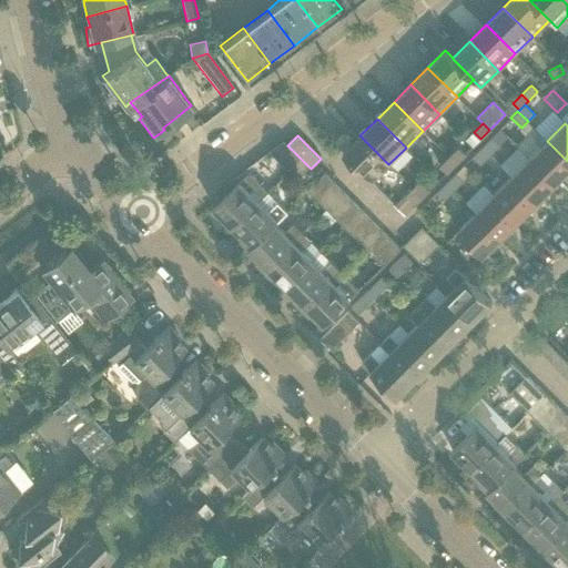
[(388,164),(359,135),(343,153),(372,182),(388,164)]
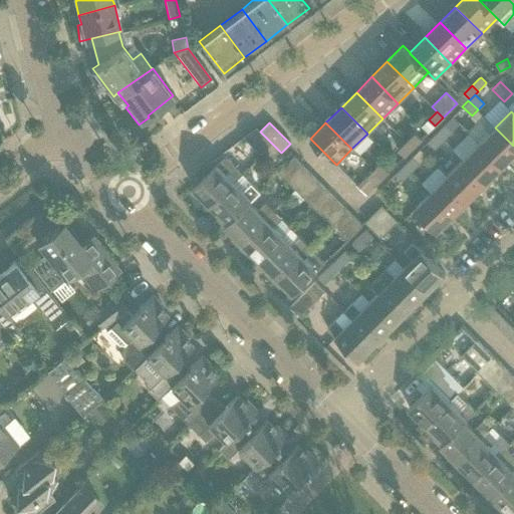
[(445,124),(436,133),(443,140),(451,132),(445,124)]
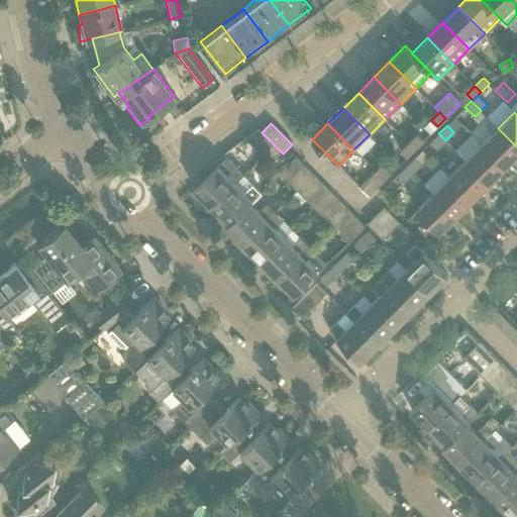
[(505,168),(516,154),(516,146),(498,128),(482,144),(505,168)]
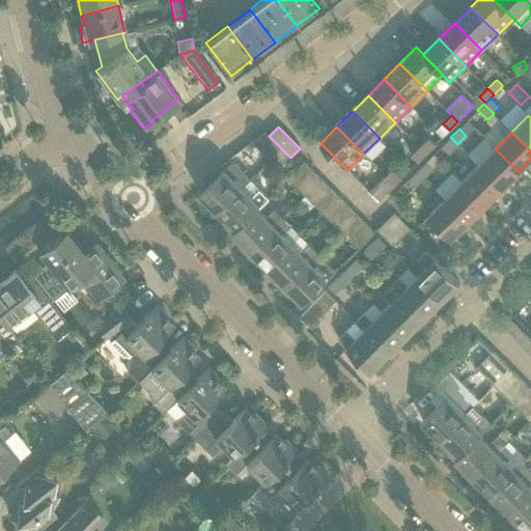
[(427,138),(419,146),(425,152),(435,144),(428,137),(427,138)]
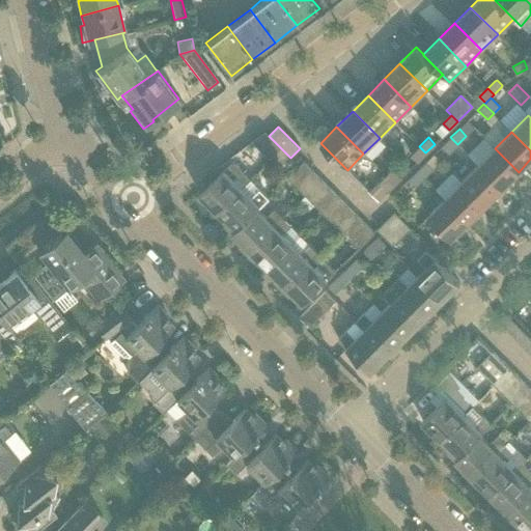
[(450,137),(442,146),(448,152),(457,144),(450,137)]
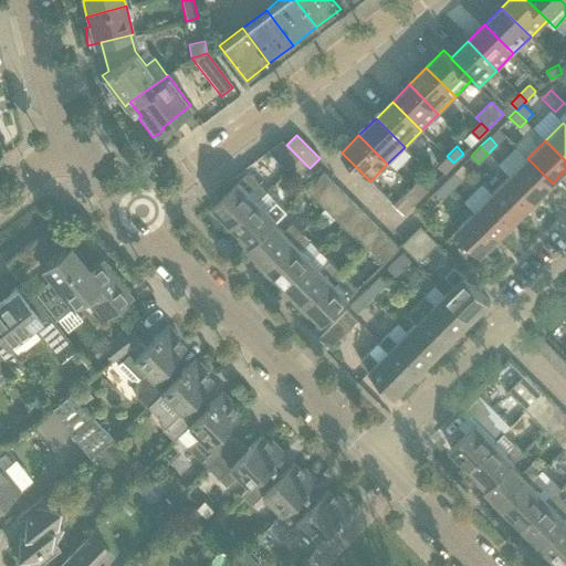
[(252,169),(262,176),(273,158),(263,152),(252,169)]
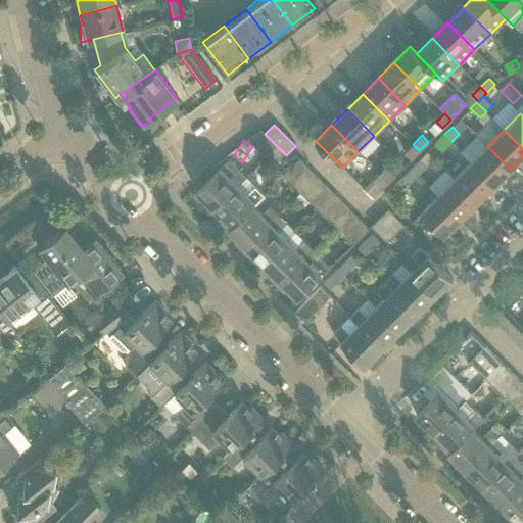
[(413,144),(405,152),(411,159),(419,150),(413,144)]
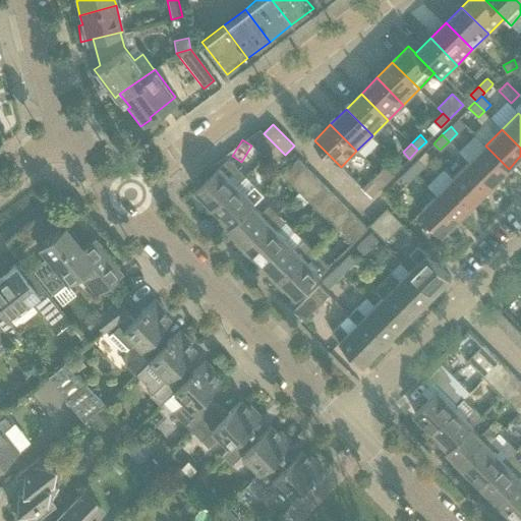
[(276,146),(267,155),(275,164),(285,155),(276,146)]
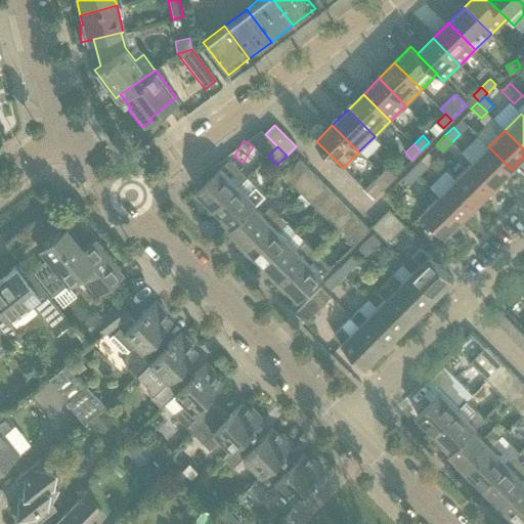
[(495,186),(512,170),(488,146),(472,163),(495,186)]
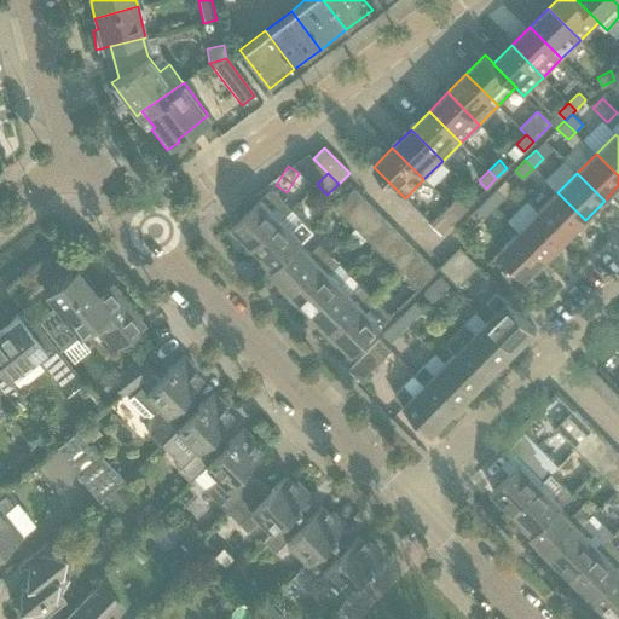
[(267,192),(232,227),(253,248),(282,219),(291,209),(281,198),(271,189),(267,192)]
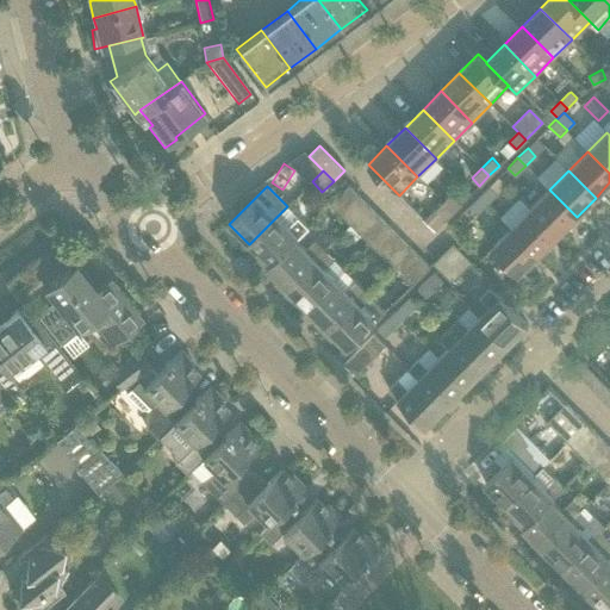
[(329,204),(350,225),(368,206),(348,186),(329,204)]
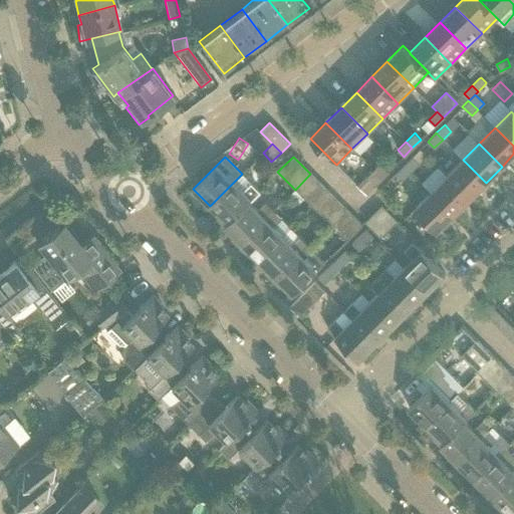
[(411,159),(404,166),(411,172),(420,164),(413,157),(411,159)]
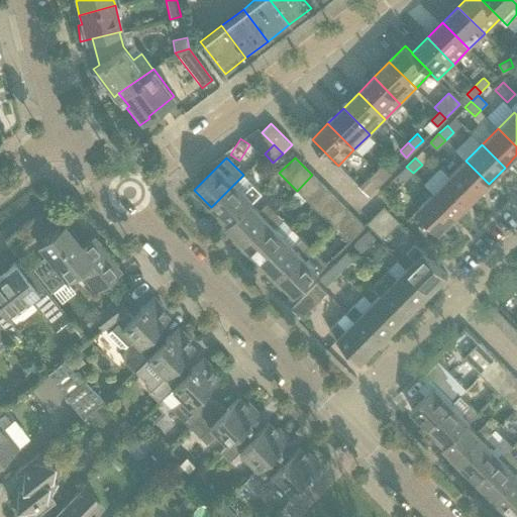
[(473,200),(489,184),(466,161),(449,177),(473,200)]
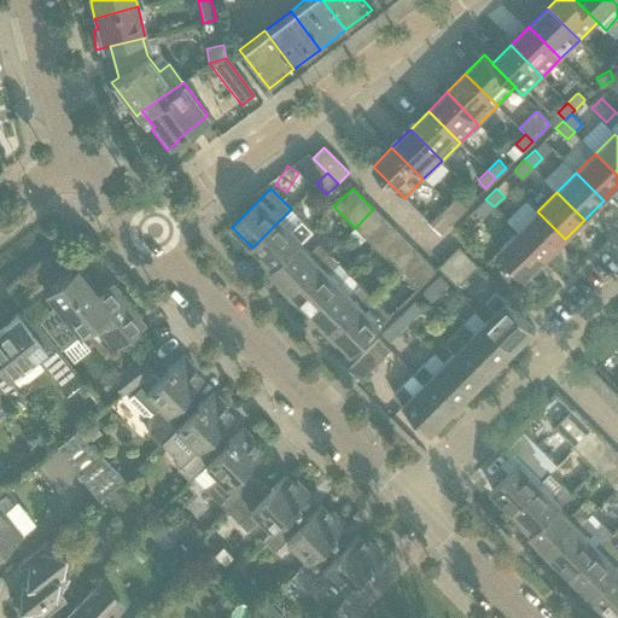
[(455,197),(448,204),(459,215),(466,208),(455,197)]
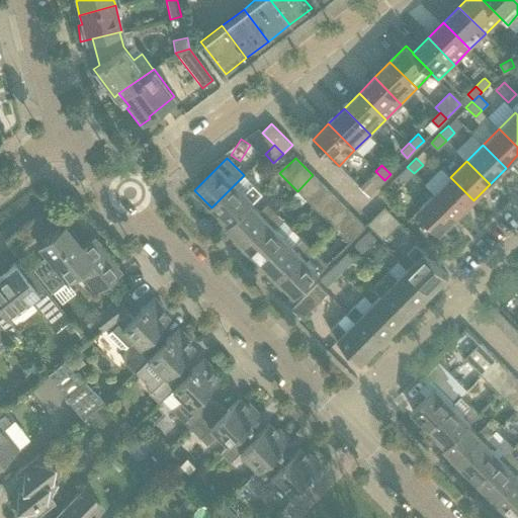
[(407,167),(399,175),(406,182),(414,173),(407,167)]
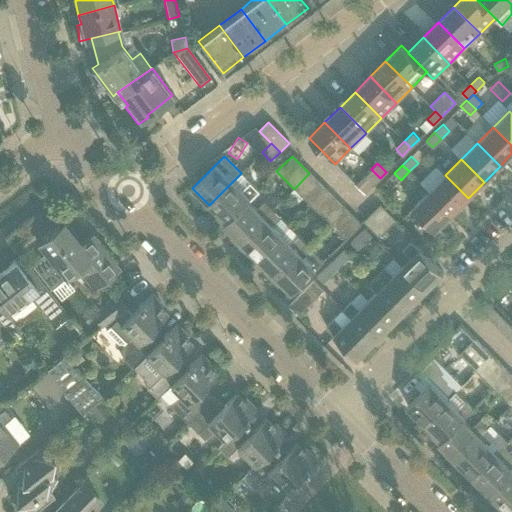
[(371,169),(365,175),(374,184),(380,178),(371,169)]
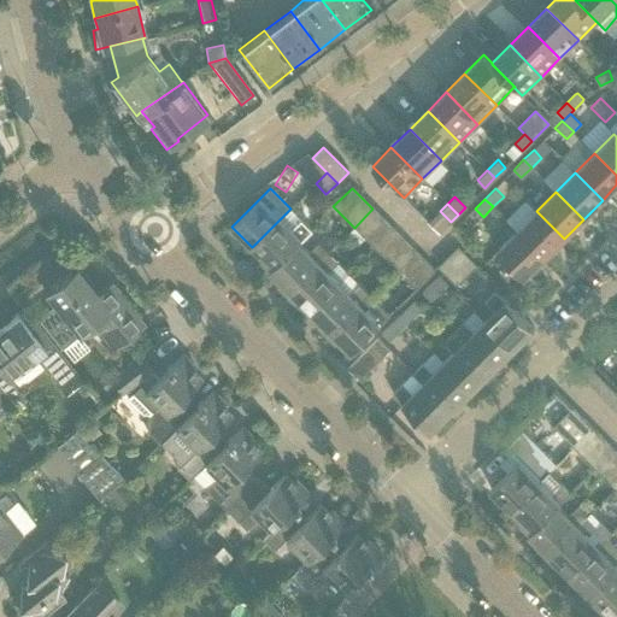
[(354,228),(375,248),(393,229),(372,209),(354,228)]
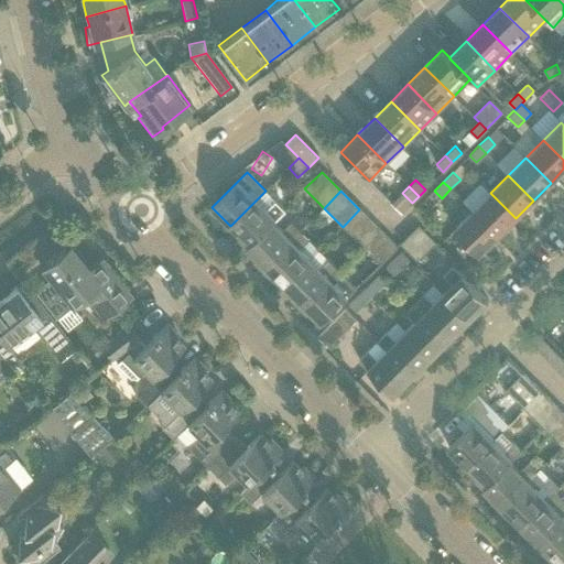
[(497,236),(516,218),(490,193),(472,210),(497,236)]
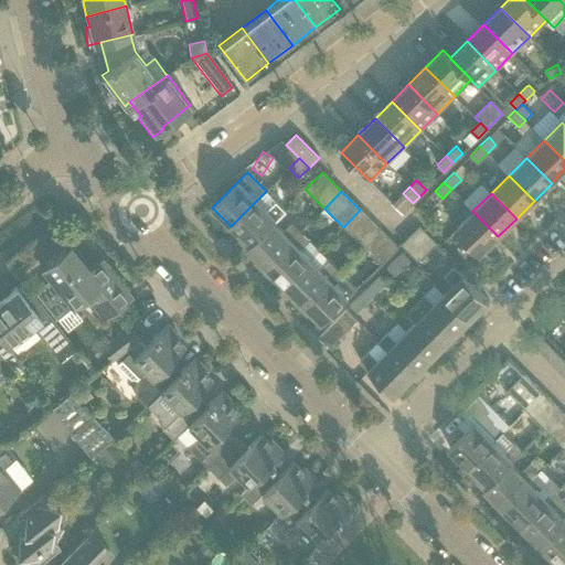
[(243,244),(246,248),(273,222),(285,210),(277,201),(267,211),(257,200),(231,226),(246,241),(243,244)]
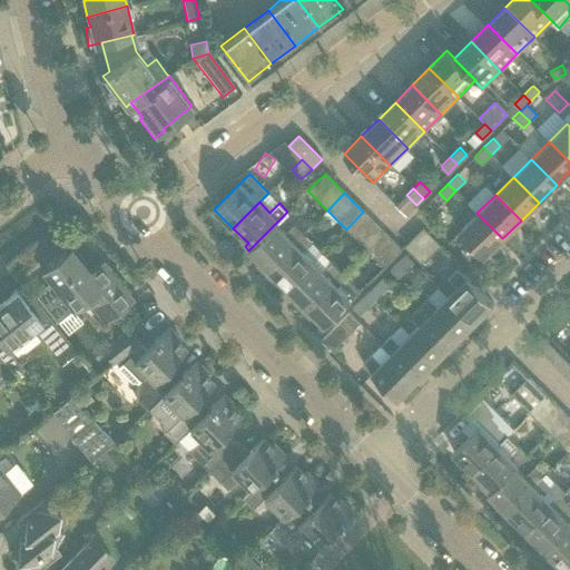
[(346,229),(365,248),(382,231),(363,212),(346,229)]
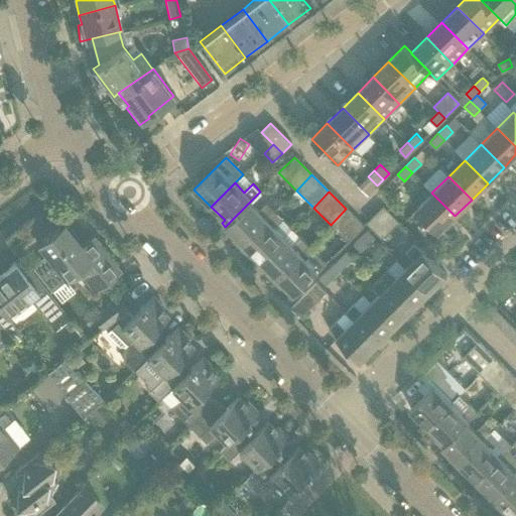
[(438,233),(455,216),(431,192),(415,210),(438,233)]
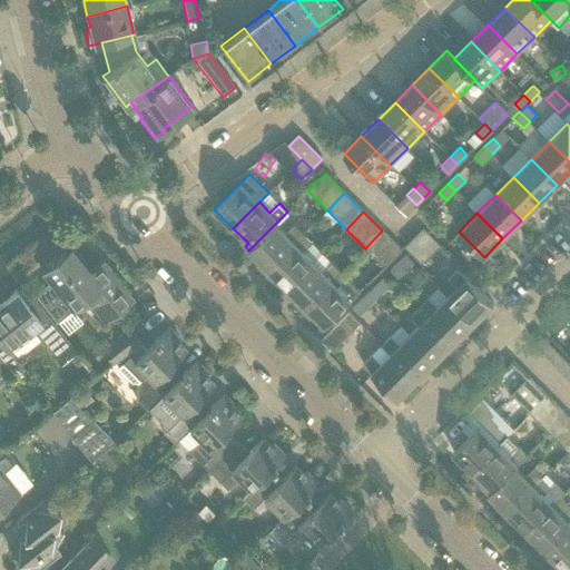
[(261,268),(264,273),(304,234),(293,223),(284,233),(275,224),(248,251),(264,265),(261,268)]
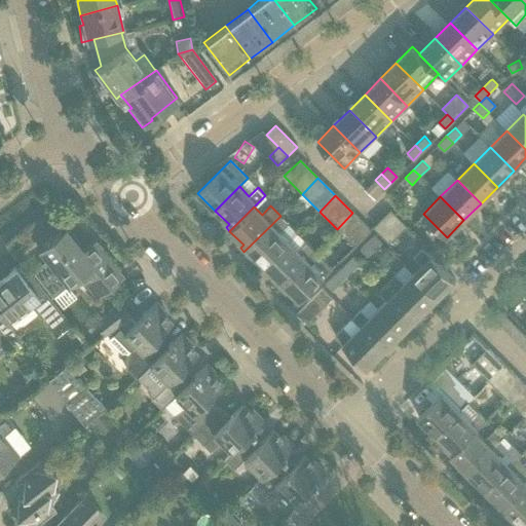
[(390,211),(373,228),(389,243),(407,226),(390,211)]
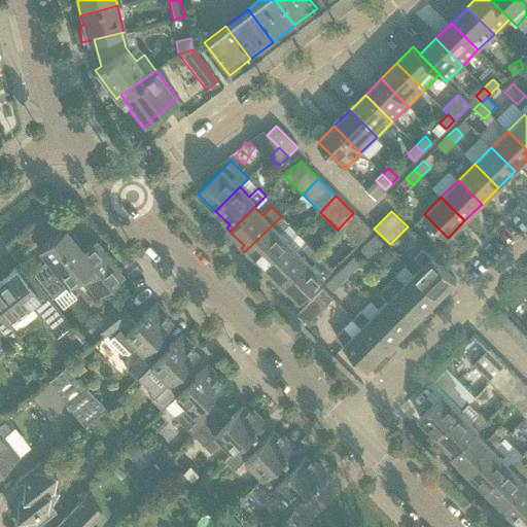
[(353,213),(338,230),(355,247),(371,231),(353,213)]
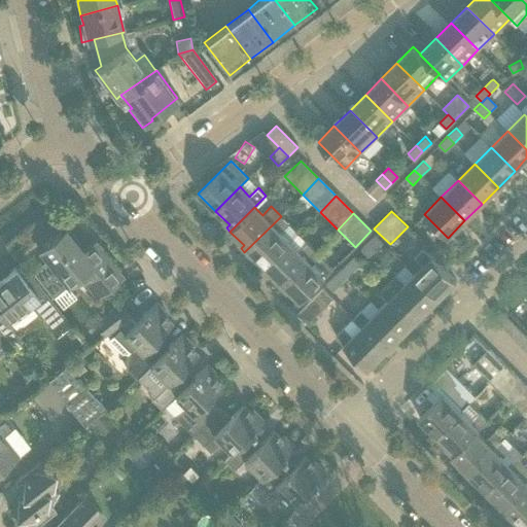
[(251,252),(265,267),(289,242),(297,234),(281,216),(244,252),(248,255),(251,252)]
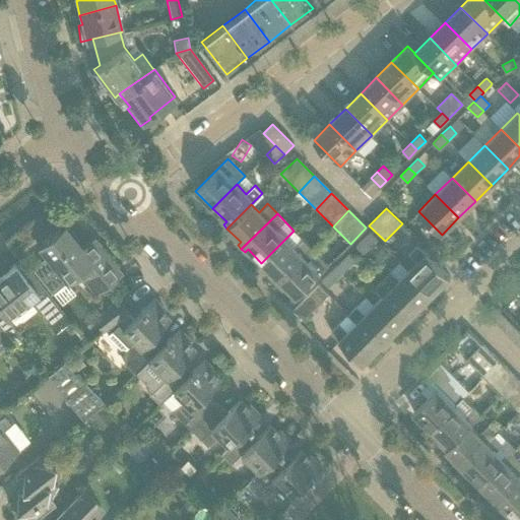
[(53,294),(66,283),(79,273),(95,295),(119,276),(115,270),(117,268),(92,238),(80,247),(63,225),(38,246),(47,258),(33,268),(53,294)]
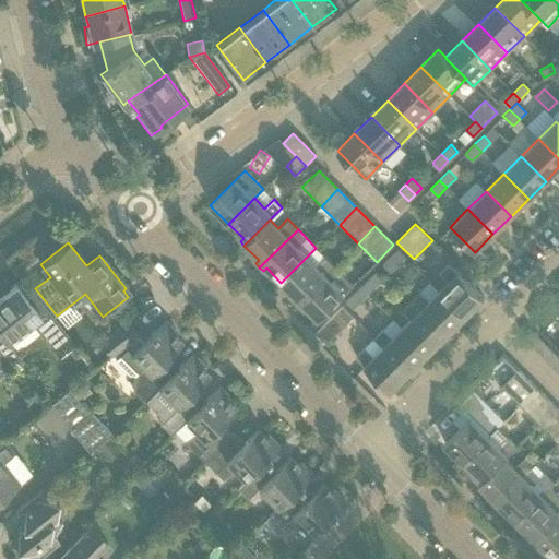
[(397,250),(383,264),(391,272),(405,258),(397,250)]
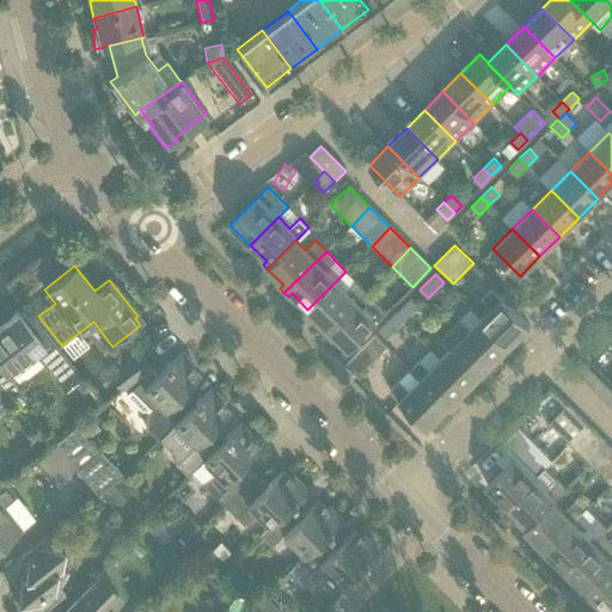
[(320,329),(325,334),(366,292),(355,281),(346,291),(336,281),(307,310),(324,325),(320,329)]
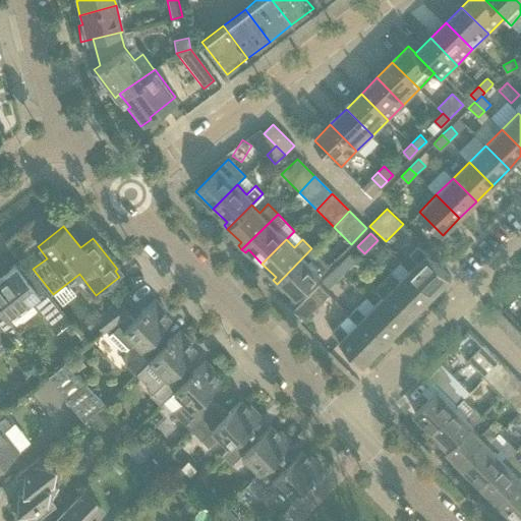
[(419,263),(410,272),(433,295),(451,278),(418,245),(410,254),(419,263)]
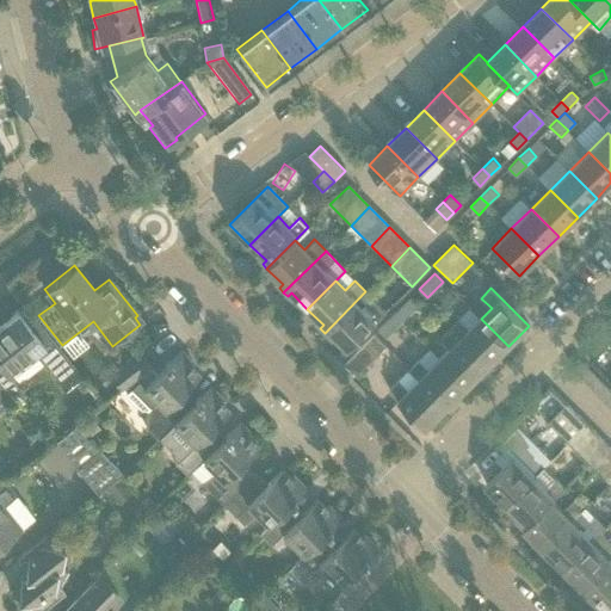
[(365,291),(325,333),(328,337),(332,334),(349,350),(365,333),(376,321),(386,312),(375,300),(365,291)]
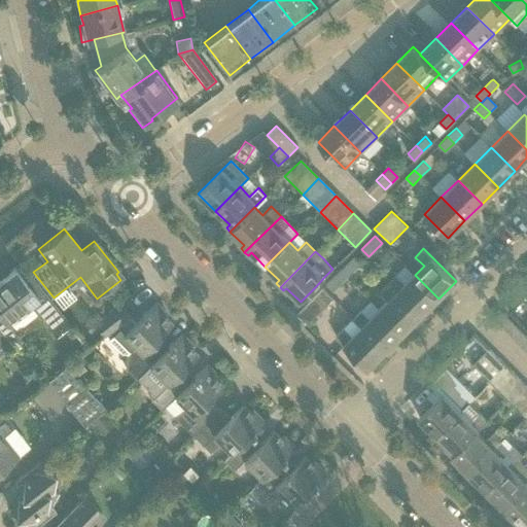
[(354,256),(340,271),(347,278),(361,264),(354,256)]
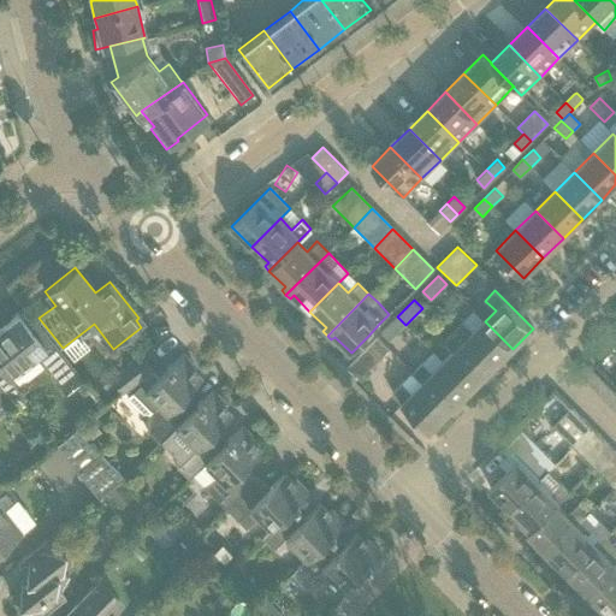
[(0,326),(0,369),(1,371),(0,371),(0,385),(10,398),(19,391),(10,378),(46,349),(31,332),(17,313),(0,326)]
